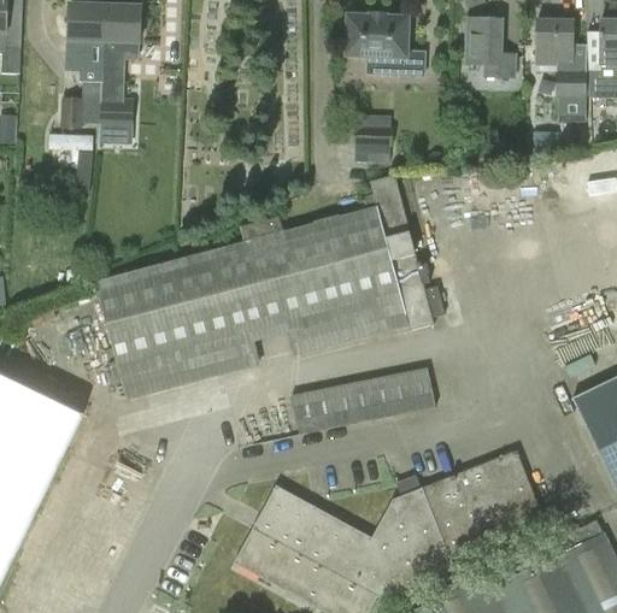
[(0,0),(0,47),(21,48),(22,0),(0,0)]
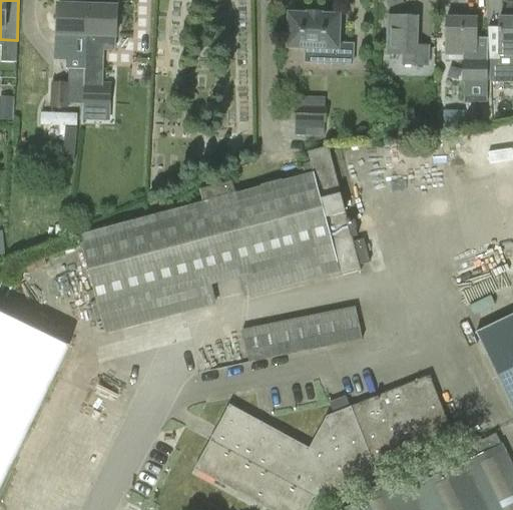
[(72,41),(72,31),(85,32),(86,4),(58,3),(56,31),(58,31),(57,40),(72,41)]
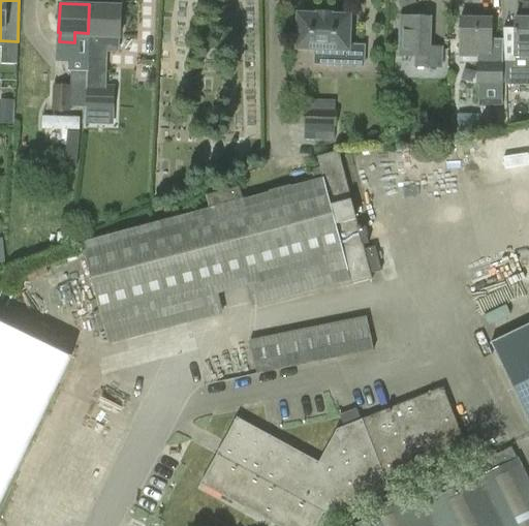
[(88,33),(103,33),(103,42),(118,43),(119,34),(120,34),(121,5),(89,4),(88,33)]
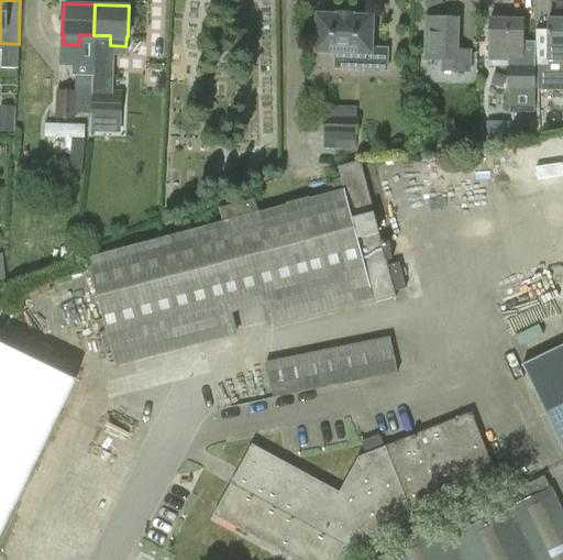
[(318,13),(316,50),(335,50),(335,66),(387,67),(387,45),(371,45),(372,15),(352,14),(352,11),(338,11),(338,13),(318,13)]
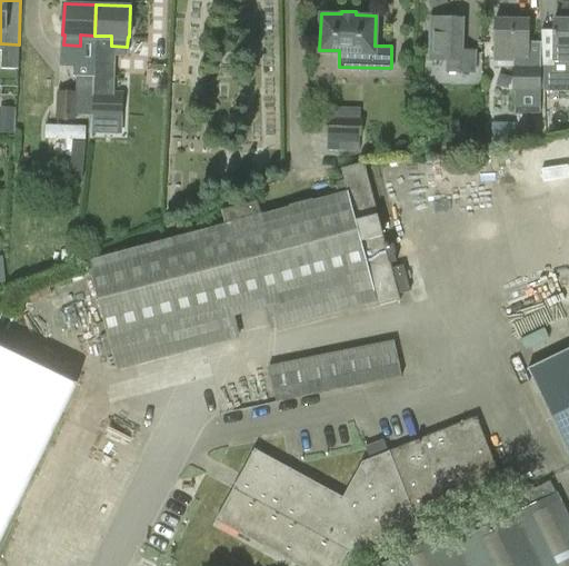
[(475,49),(461,49),(462,17),(431,16),(430,57),(448,58),(447,69),(473,69),(475,49)]
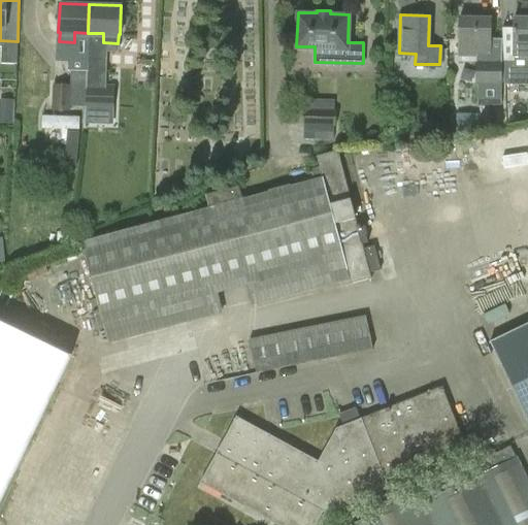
[(514,42),(514,55),(527,55),(527,15),(514,15),(514,42)]
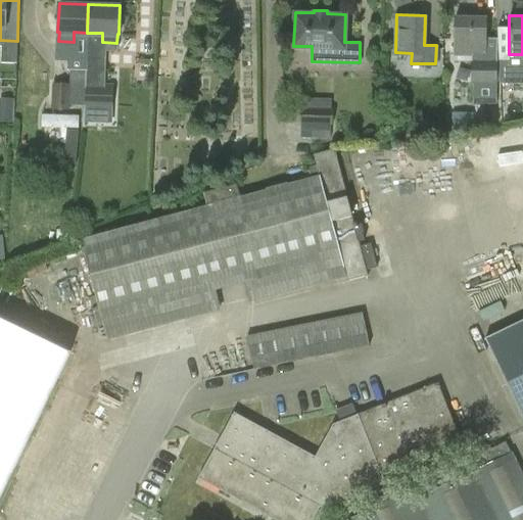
[(454,38),(454,53),(471,54),(471,56),(470,83),(473,83),(473,96),(497,96),(497,56),(497,36),(485,36),(486,16),(455,16),(454,38)]
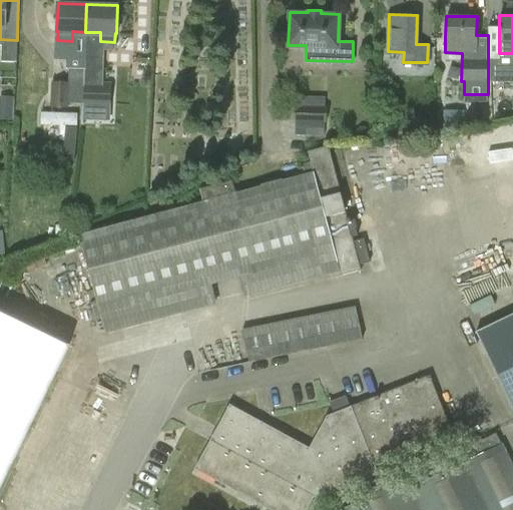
[(68,100),(82,101),(85,55),(70,55),(68,81),(53,80),(51,104),(68,105),(68,100)]
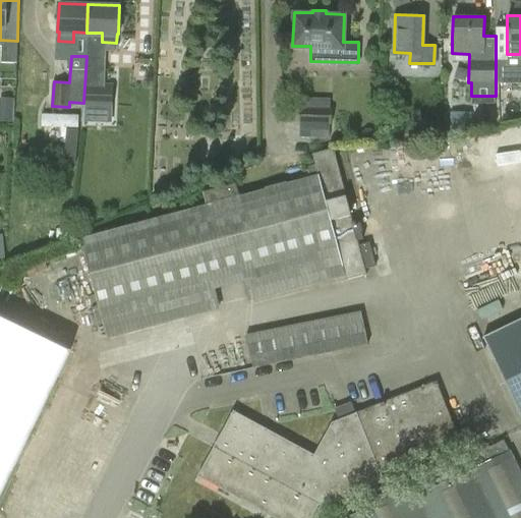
[(103,57),(87,56),(83,103),(111,104),(112,82),(102,82),(103,57)]
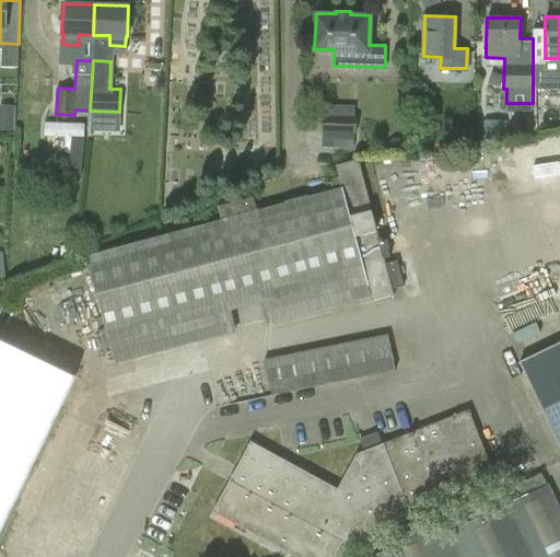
[(323,146),(354,147),(356,103),(324,103),(323,146)]
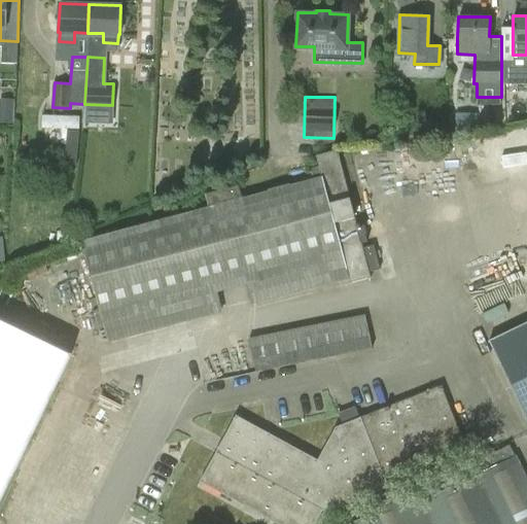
[(251,302),(349,275),(350,280),(370,274),(369,270),(380,267),(374,243),(362,246),(361,241),(367,239),(366,235),(378,232),(376,222),(363,225),(362,221),(356,222),(350,197),(347,186),(369,184),(366,147),(338,149),(338,147),(316,153),(319,165),(311,167),(313,175),(322,173),(322,175),(81,240),(107,340),(220,310),(214,281),(244,274),(251,302)]
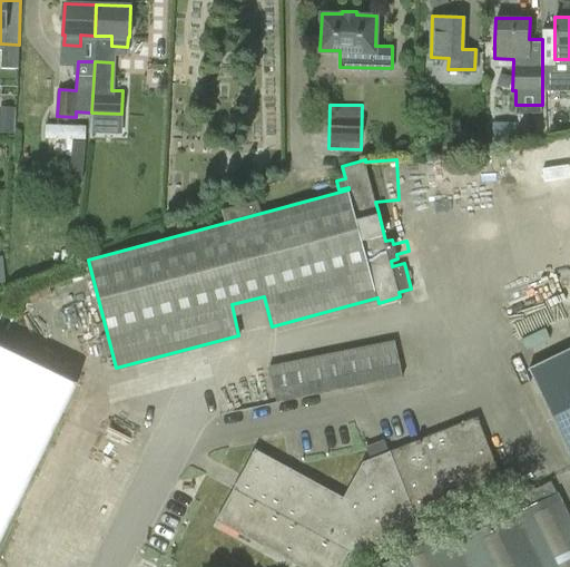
[(261,212),(257,198),(222,208),(226,221),(261,212)]
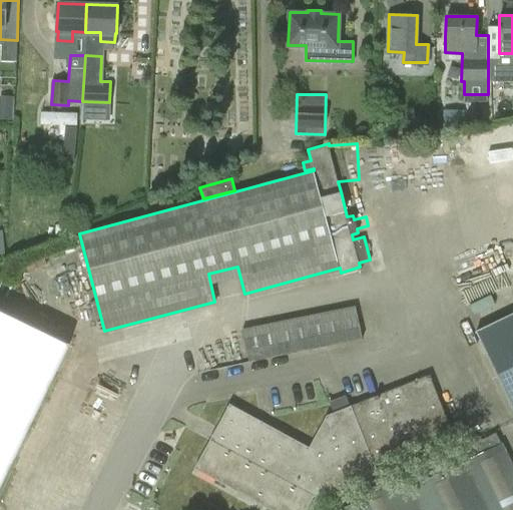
[(355,305),(242,328),(248,360),(362,337),(355,305)]
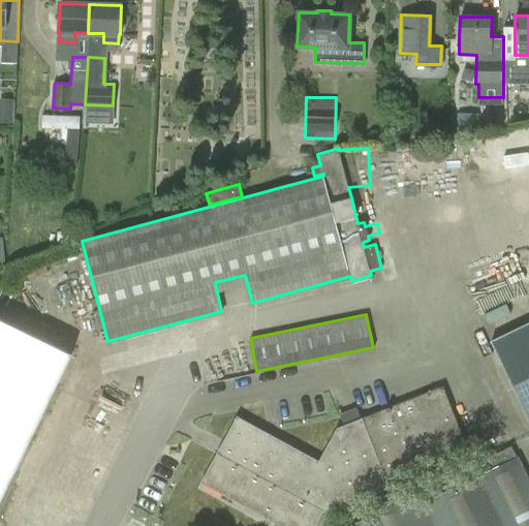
[(0,499),(71,354),(0,319),(0,499)]
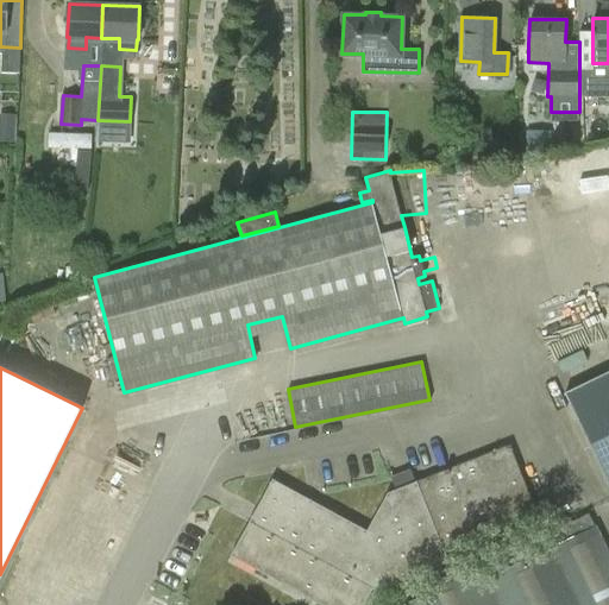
[(608,370),(565,391),(608,483),(608,370)]
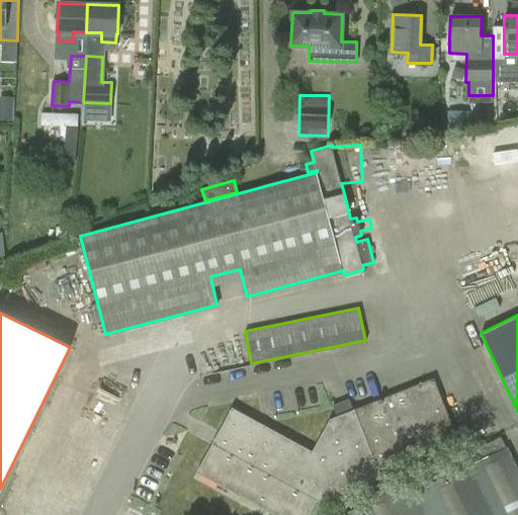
[(378,468),(457,437),(433,376),(354,408),(354,409),(330,418),(312,450),(232,407),(196,471),(276,514),(308,514),(317,499),(320,501),(381,477),(378,468)]
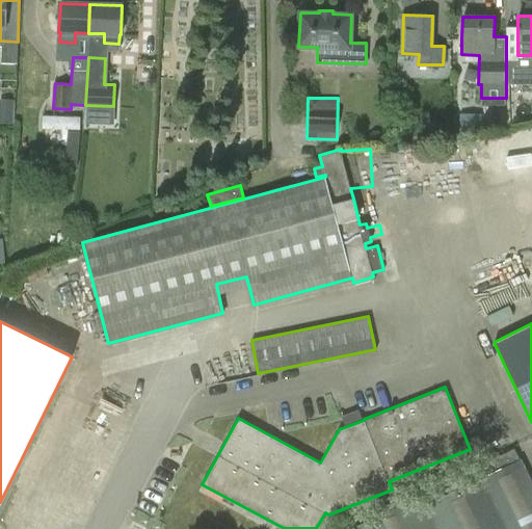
[(531,528),(531,482),(520,458),(426,504),(422,494),(352,528),(351,528),(531,528)]
